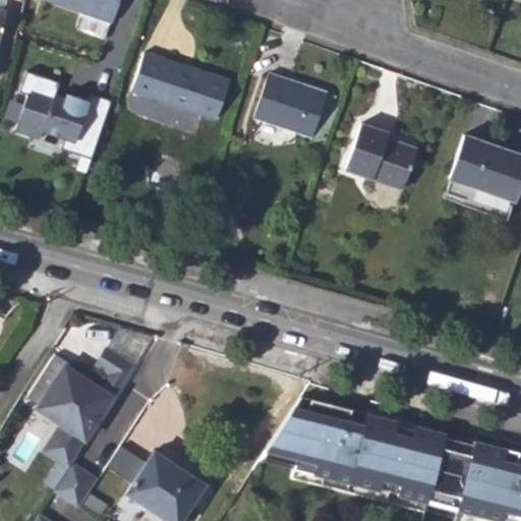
[(109,21),(111,21),(118,0),(48,0),(83,12),(109,21)]
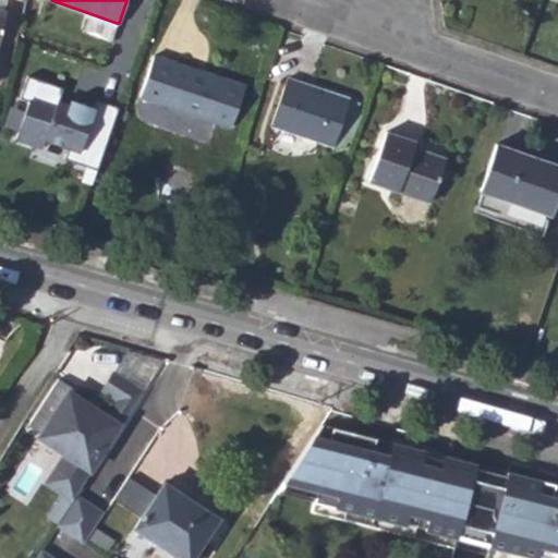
[(111,39),(117,23),(89,13),(84,31),(111,39)]
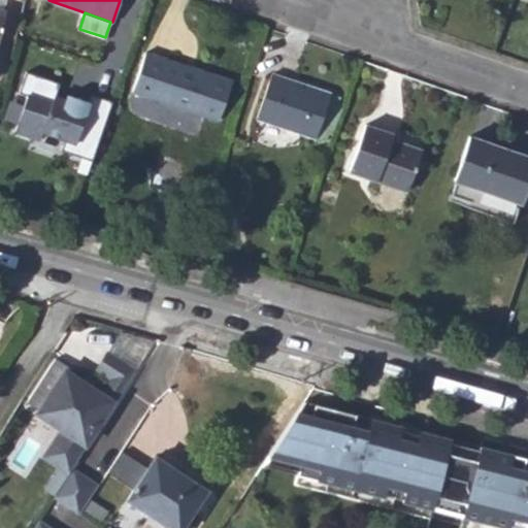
[(218,121),(231,81),(146,52),(133,93),(218,121)]
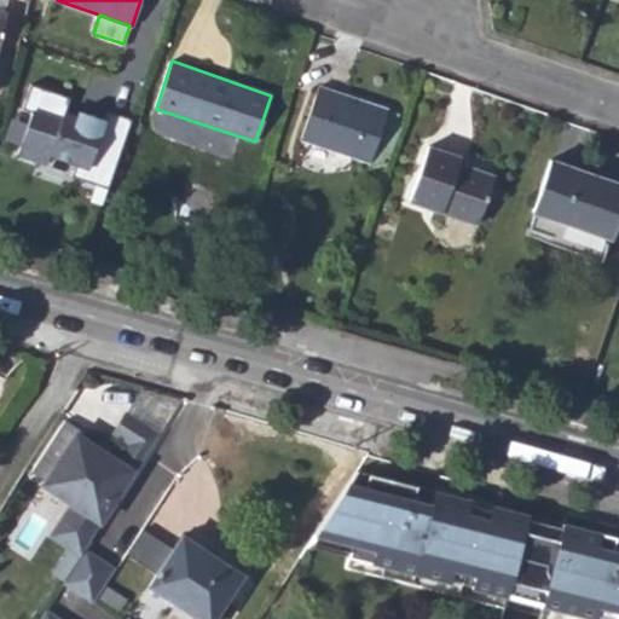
[(71,175),(108,187),(131,120),(106,111),(104,119),(91,114),(88,121),(76,116),(65,113),(70,97),(32,84),(23,108),(33,111),(18,152),(47,162),(51,154),(75,162),(71,175)]
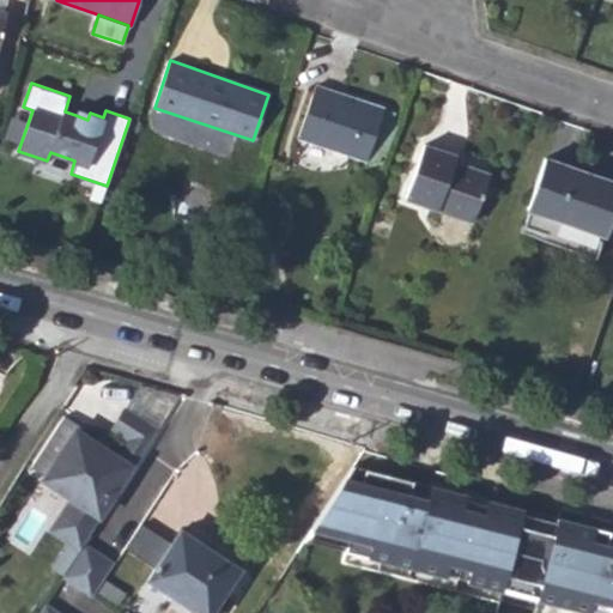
[(366,162),(384,108),(316,84),(298,138),(366,162)]
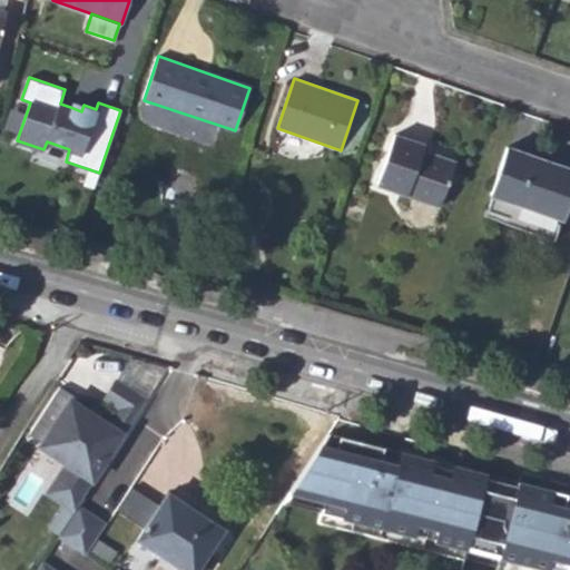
[(72,101),(70,107),(81,111),(84,105),(72,101)]
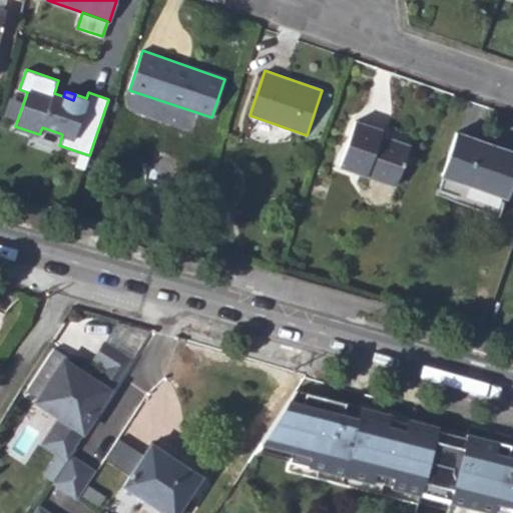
[(382,133),(383,130),(355,121),(340,165),(397,186),(411,146),(381,137),(382,133)]
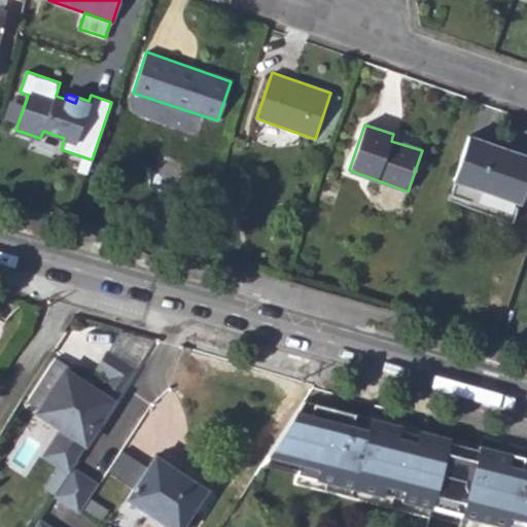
[(468,201),(467,206),(513,222),(519,205),(521,205),(526,187),(526,155),(468,135),(453,181),(455,181),(451,194),(468,201)]
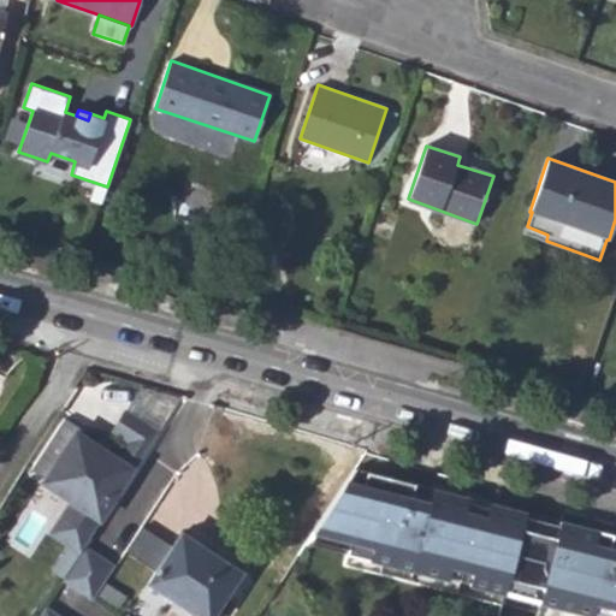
[(493,176),(493,172),(458,160),(457,165),(493,176)]
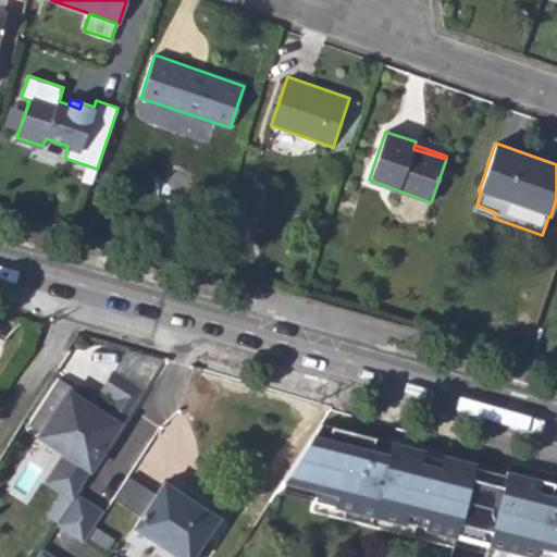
[(132,409),(145,391),(113,371),(100,392),(113,400),(102,418),(72,397),(70,399),(106,422),(120,400),(132,409)]
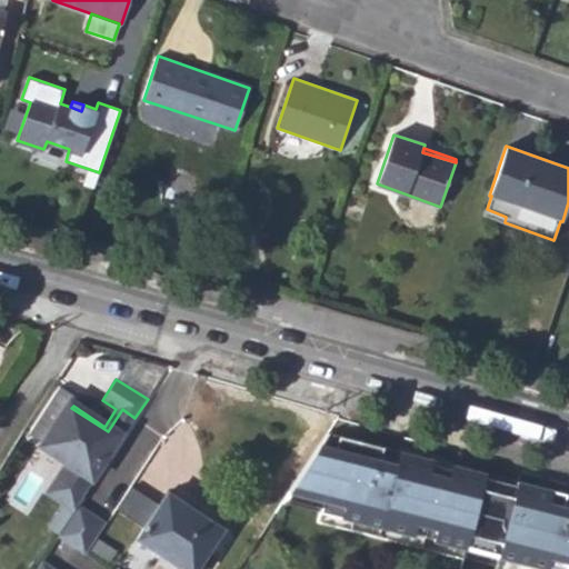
[(83,497),(135,418),(122,409),(108,431),(71,408),(73,406),(78,399),(60,388),(29,436),(67,460),(71,463),(59,481),(83,497)]
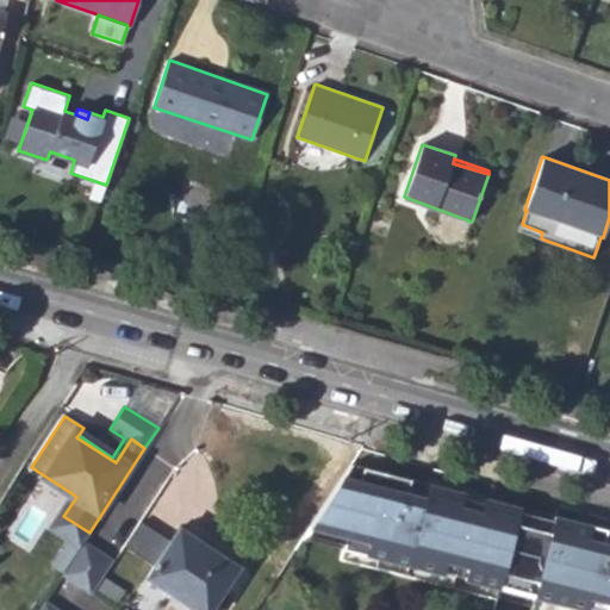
[(363,423),(341,417),(338,429),(361,435),(362,430),(363,423)]
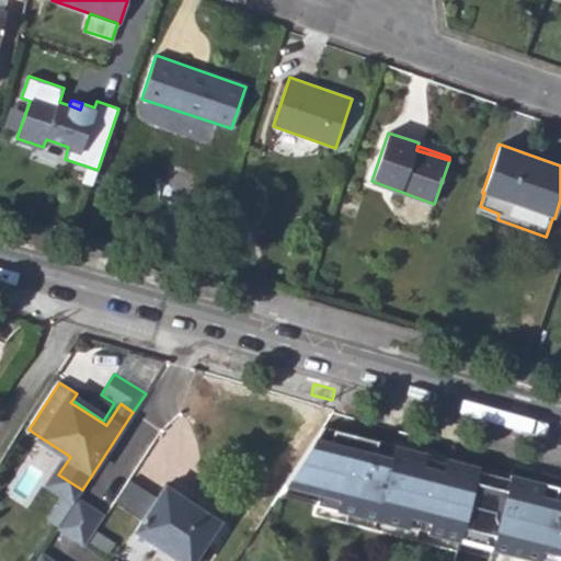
[(324,426),(318,437),(332,441),(335,428),(324,426)]
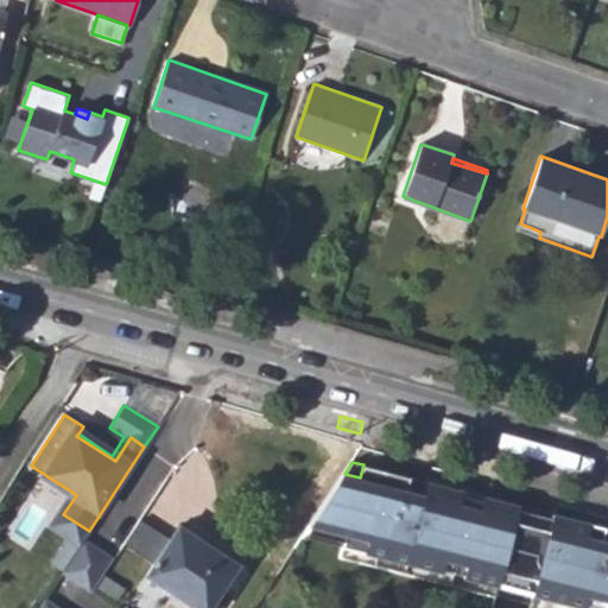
[(360,477),(344,474),(310,524),(344,532),(342,545),(443,570),(447,557),(468,563),(464,576),(499,586),(533,594),(583,607),(587,594),(606,599),(603,607),(607,607),(607,540),(602,539),(605,529),(606,526),(553,513),(552,513),(551,517),(549,529),(515,520),(518,510),(519,505),(483,495),(482,500),(481,508),(460,504),(462,494),(462,491),(426,482),(422,494),(406,489),(410,476),(363,464),(360,477)]
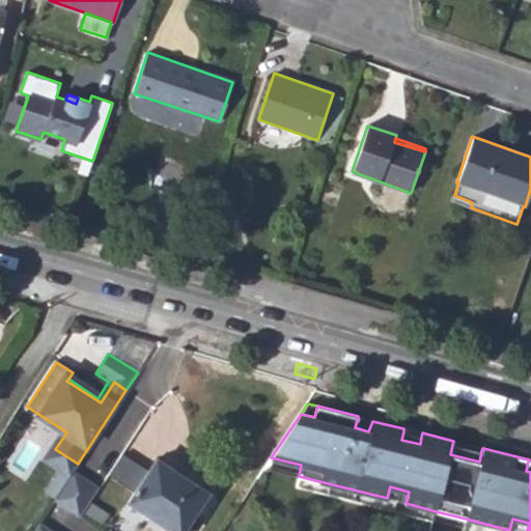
[(372,421),(358,416),(355,427),(368,431),(372,421)]
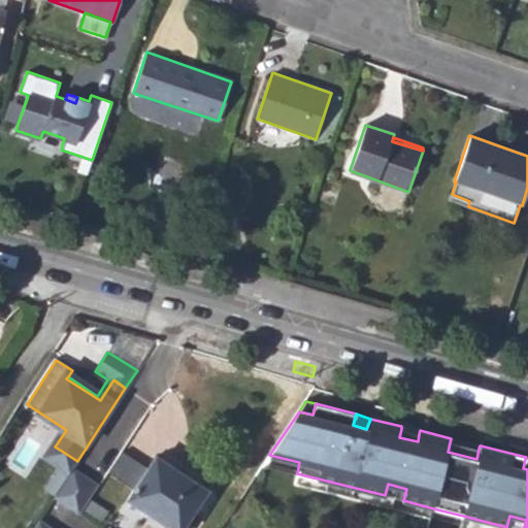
[(66,430),(62,427),(40,459),(67,476),(72,468),(77,461),(55,447),(66,430)]
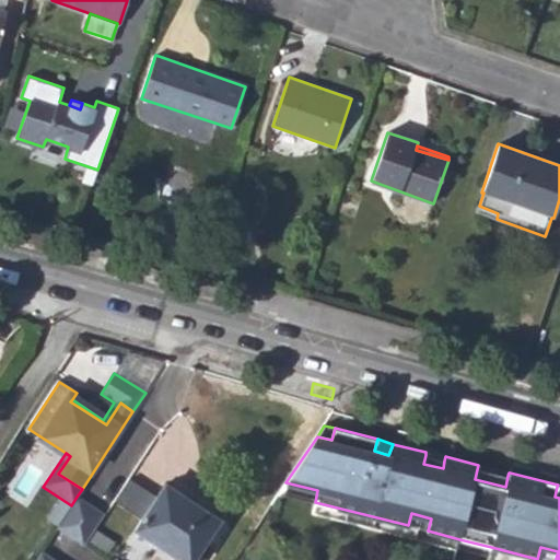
[(444,461),(426,455),(423,464),(443,468),(444,461)]
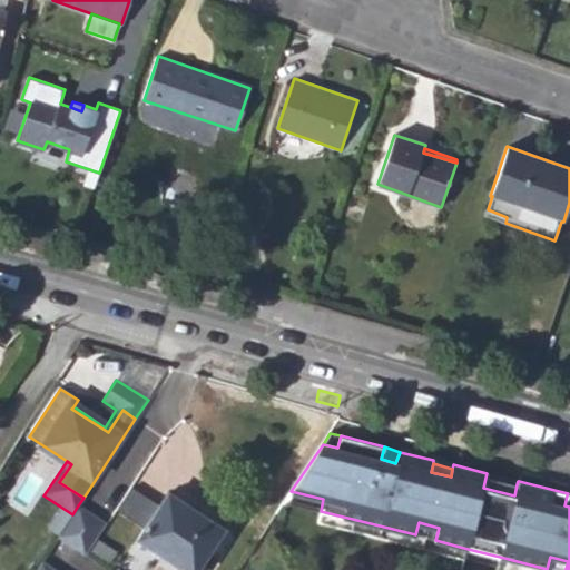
[(517,484),(485,478),(483,488),(514,495),(517,484)]
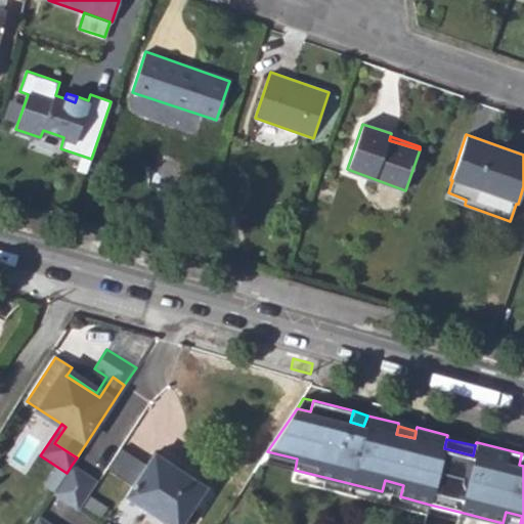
[(148,457),(124,441),(110,463),(135,479),(148,457)]
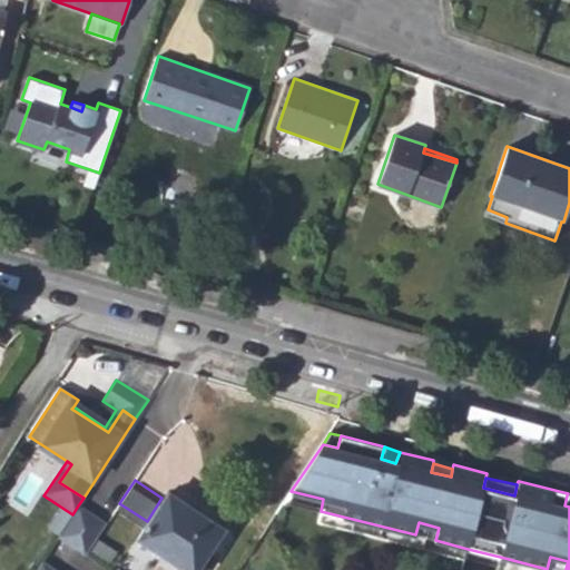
[(197,569),(225,528),(167,490),(161,498),(147,521),(137,538),(186,569),(197,569)]
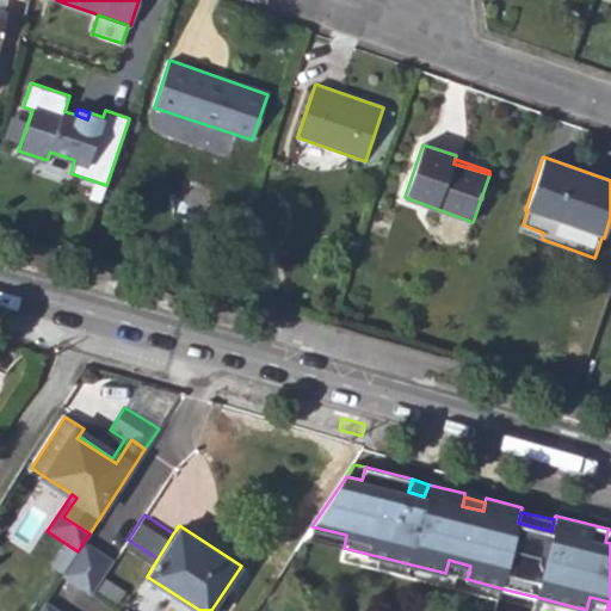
[(346,535),(312,526),(303,538),(344,548),(346,535)]
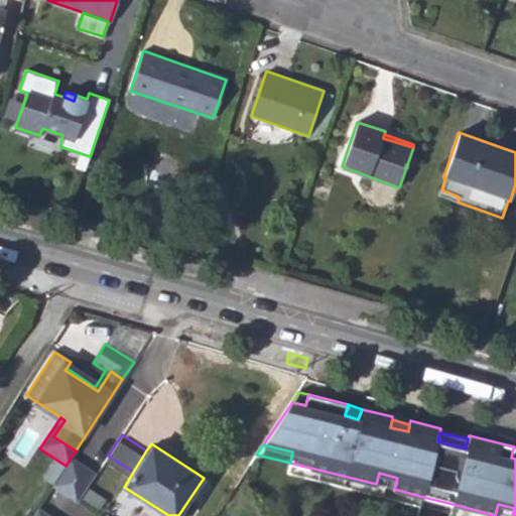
[(96,475),(71,458),(66,466),(54,483),(80,500),(96,475)]
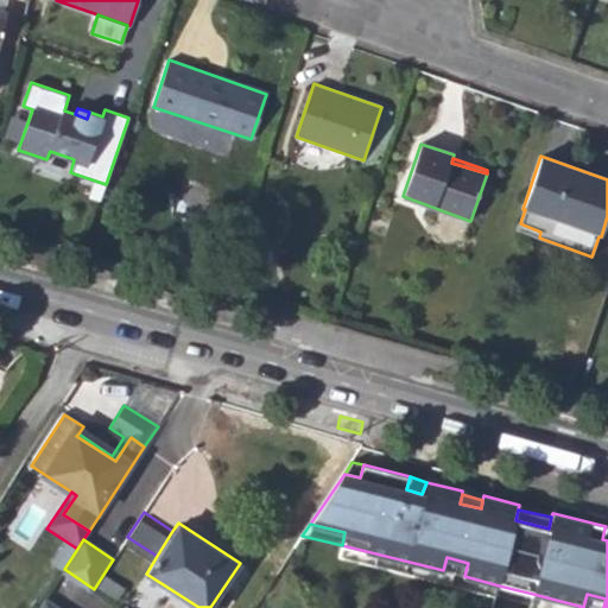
[(529,607),(533,594),(499,586),(495,600),(529,607)]
